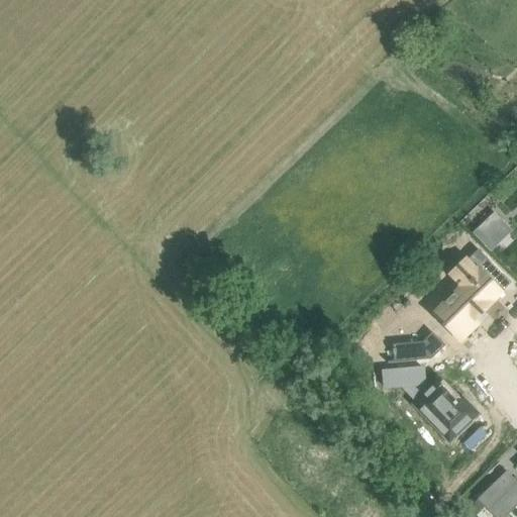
[(482,224),(472,234),(484,246),(495,236),(482,224)]
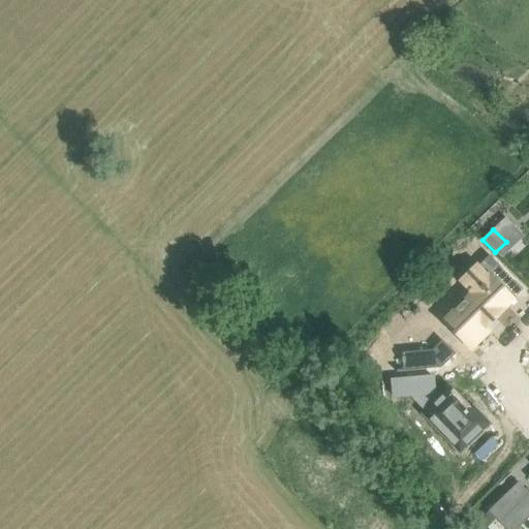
[(471,294),(450,314),(462,327),(456,333),(471,349),(488,333),(484,329),(506,306),(503,303),(520,287),(489,256),(460,284),(471,294)]
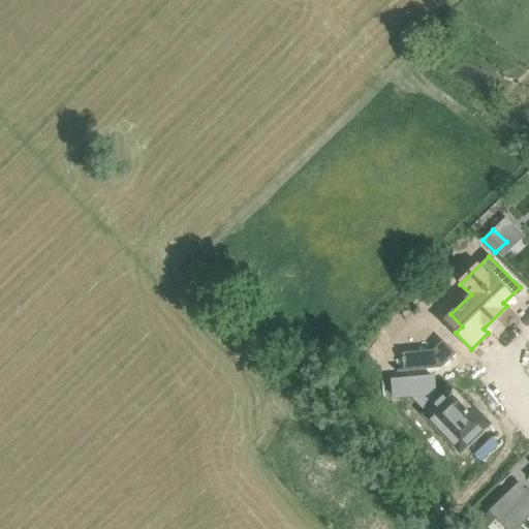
[(443,344),(434,353),(436,370),(441,369),(455,355),(443,344)]
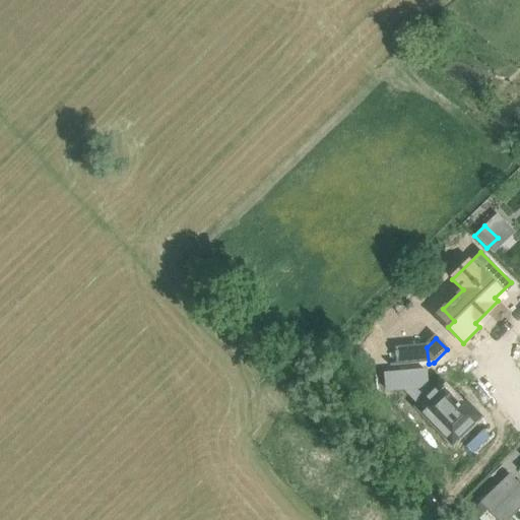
[(426,371),(385,374),(387,391),(402,389),(418,406),(416,407),(452,444),(479,417),(465,401),(460,406),(440,385),(431,394),(427,389),(427,387),(426,371)]
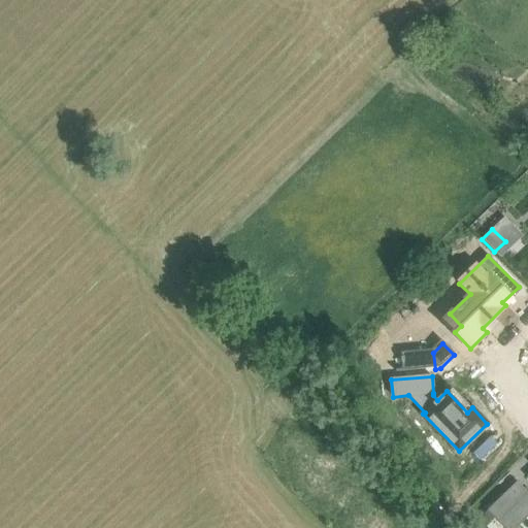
[(527,492),(517,482),(488,510),(504,527),(517,527),(527,517),(527,492)]
